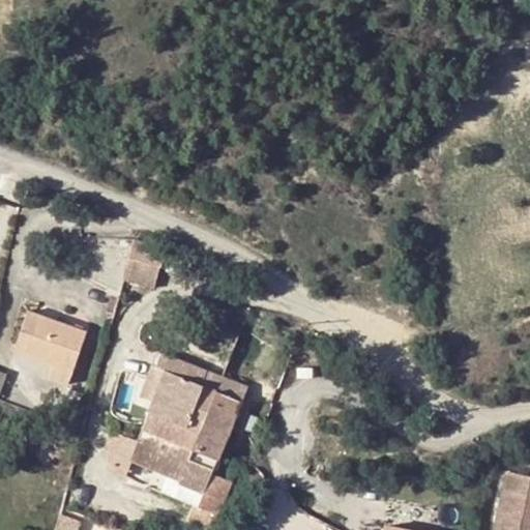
[(78,335),(20,313),(2,356),(60,379),(78,335)]
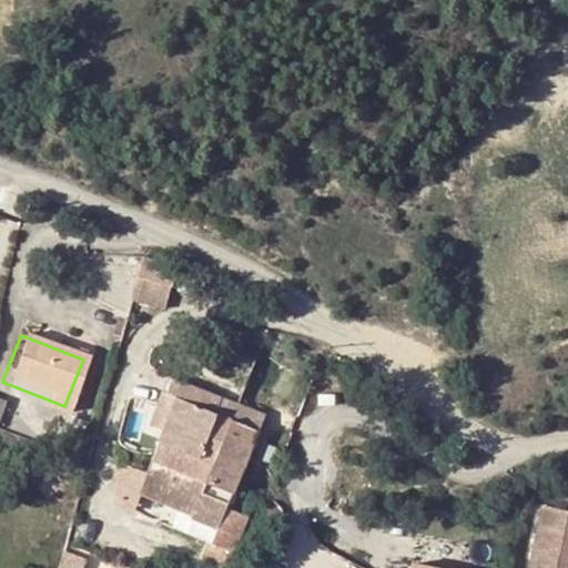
[(226,508),(264,416),(175,378),(169,396),(178,399),(163,436),(141,492),(195,514),(193,517),(219,527),(226,508)]
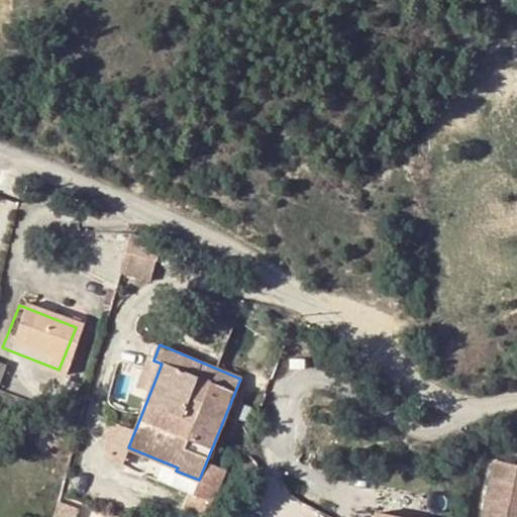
[(139,394),(148,397),(162,364),(153,360),(139,394)]
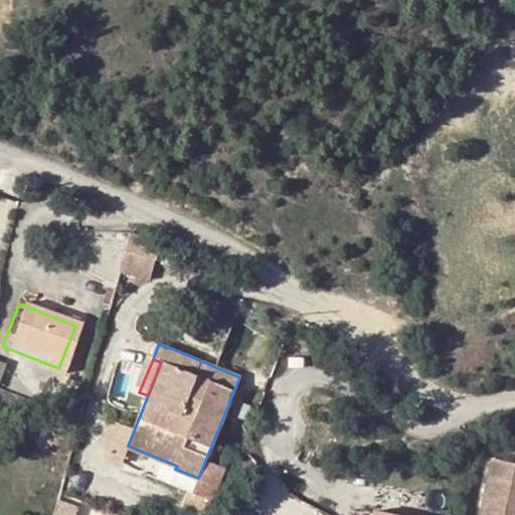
[(514,514),(514,464),(493,460),(481,514),(514,514)]
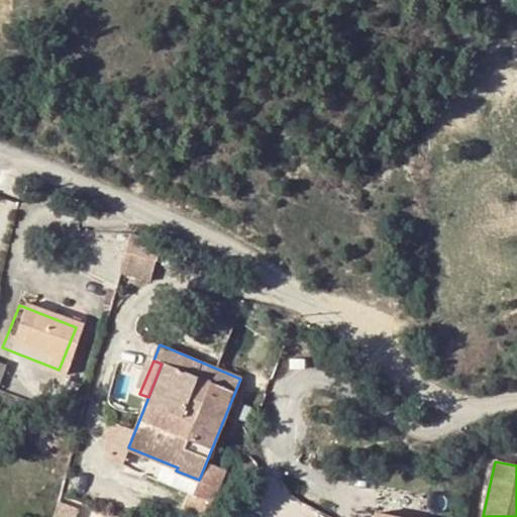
[(224,471),(206,462),(199,480),(192,496),(211,503),(224,471)]
